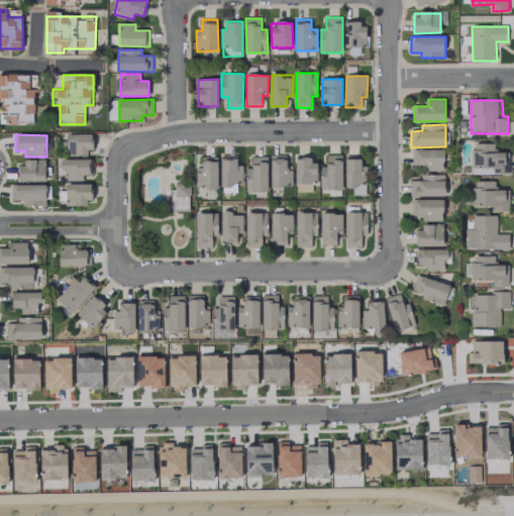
[(92,134),(68,134),(68,156),(92,156),(92,134)]
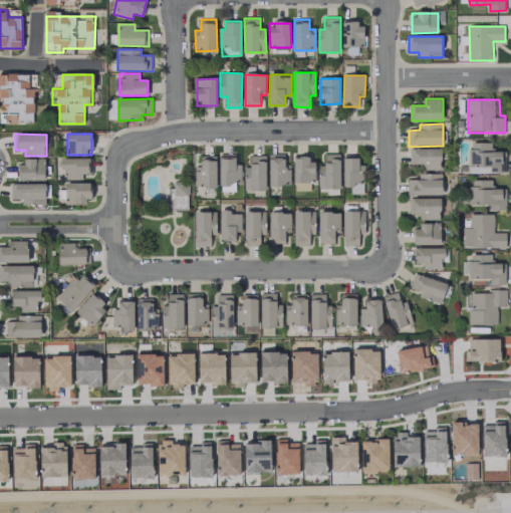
[(471,174),(507,173),(507,151),(493,152),(492,143),(470,144),(471,174)]
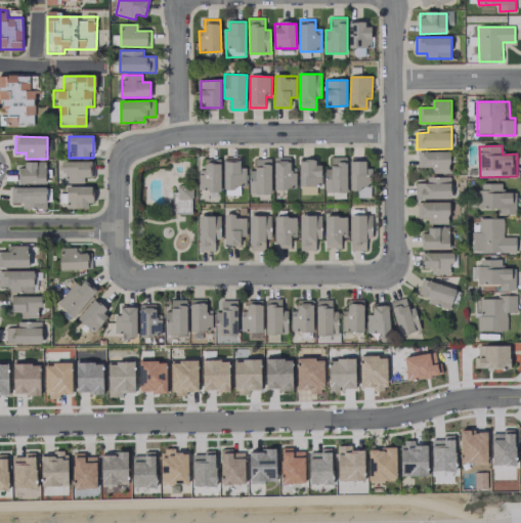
[(450,151),(419,151),(419,168),(430,168),(430,173),(450,174),(450,151)]
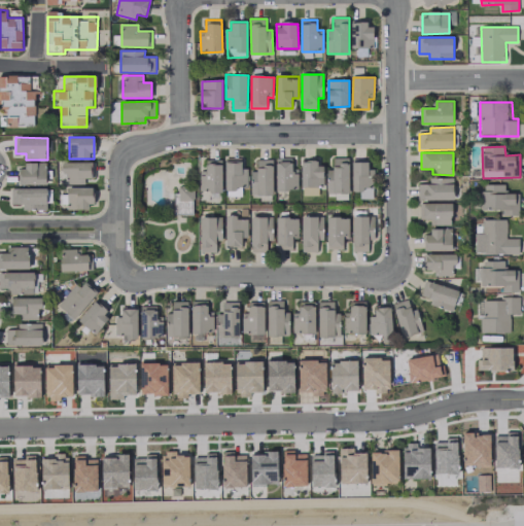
[(328,170),(327,194),(349,195),(350,159),(334,158),(334,170),(328,170)]
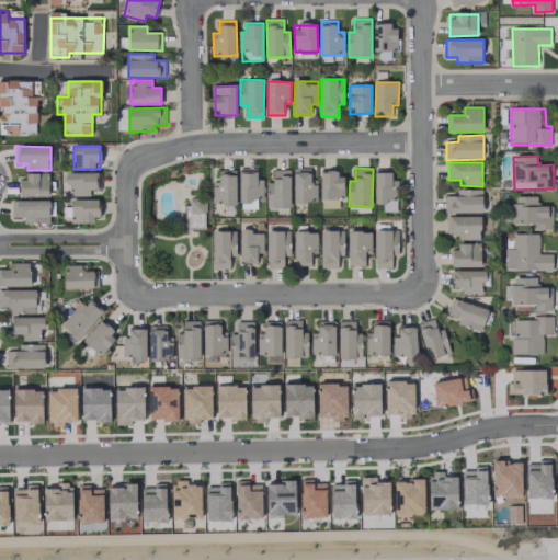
[(241,205),(248,205),(248,207),(259,207),(258,200),(264,200),(264,180),(259,180),(258,169),(240,169),(241,205)]
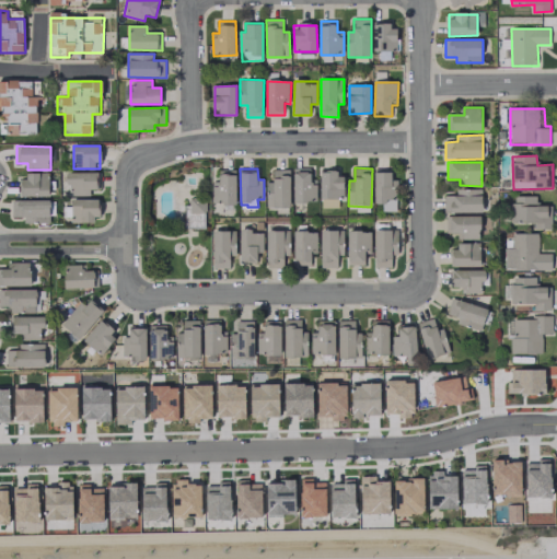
[(318,201),(317,179),(312,179),(312,169),(294,169),(294,202),(318,201)]
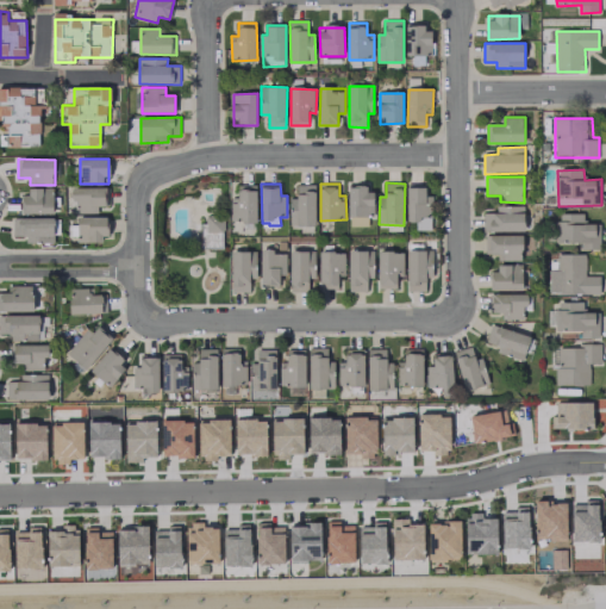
[(258,186),(239,185),(238,198),(232,198),(232,223),(257,223),(258,186)]
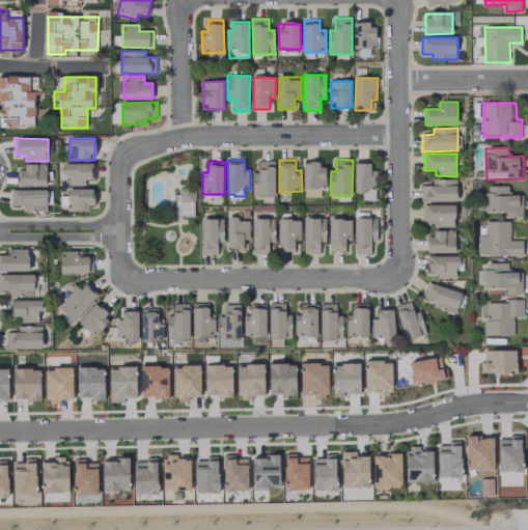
[(254,172),(253,196),(275,197),(276,161),(259,161),(258,173),(254,172)]
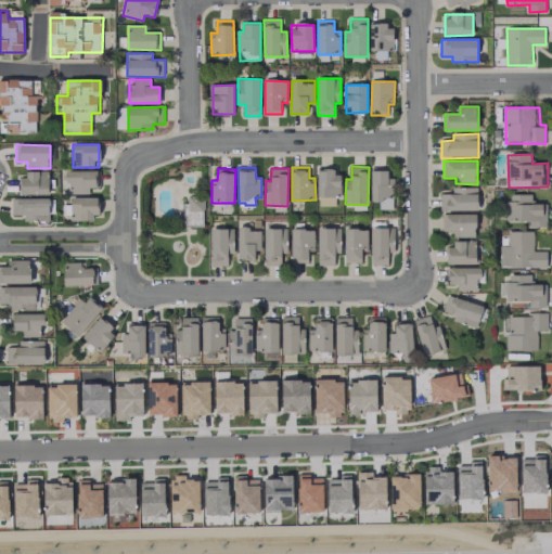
[(67,193),(99,192),(99,170),(67,171),(67,193)]
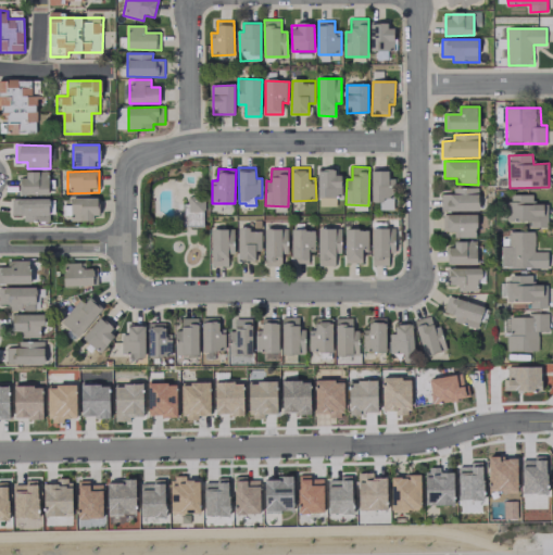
[(318,172),(318,197),(342,197),(341,171),(318,172)]
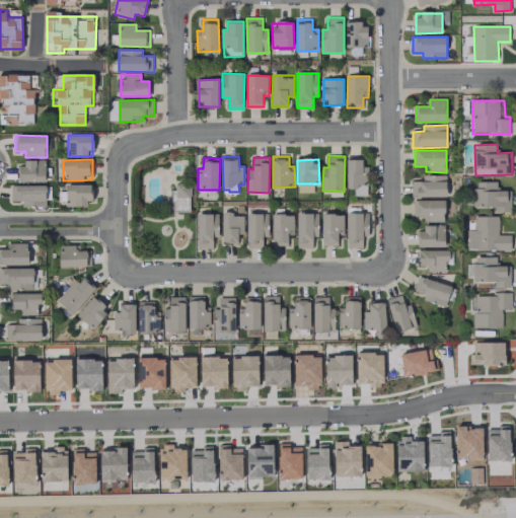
[(348,190),(355,190),(355,196),(369,196),(369,166),(363,166),(363,159),(348,159),(348,190)]
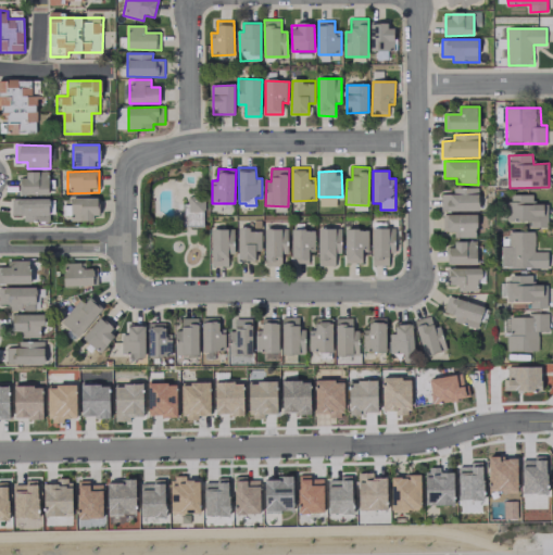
[(23,196),(50,194),(50,172),(23,173),(23,196)]
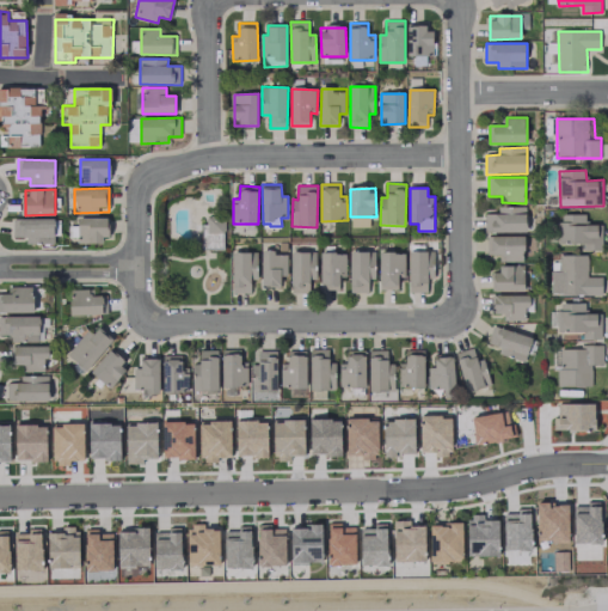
[(527,207),(499,207),(499,214),(486,214),(486,233),(527,233),(527,207)]
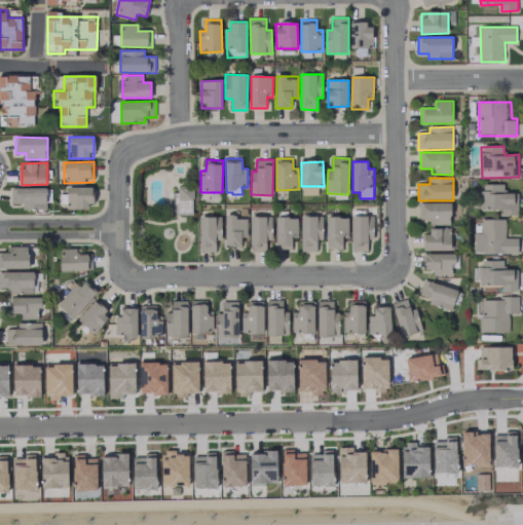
[(505,185),(483,185),(483,211),(502,211),(502,216),(519,216),(519,193),(505,193),(505,185)]
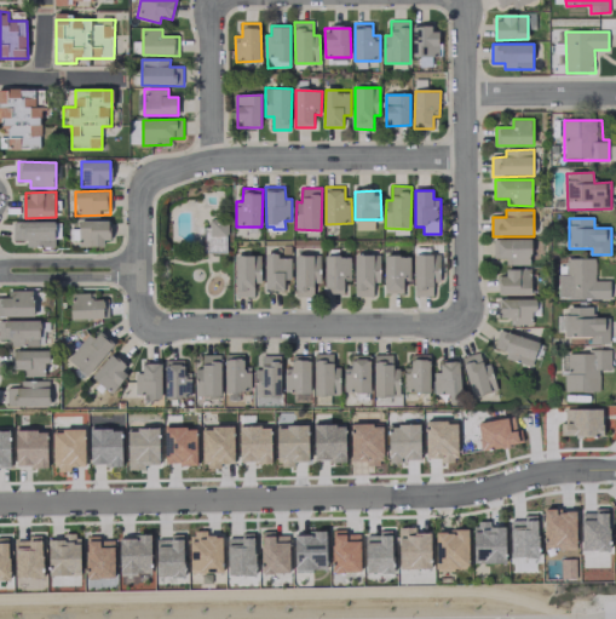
[(229,253),(229,219),(209,219),(208,253),(229,253)]
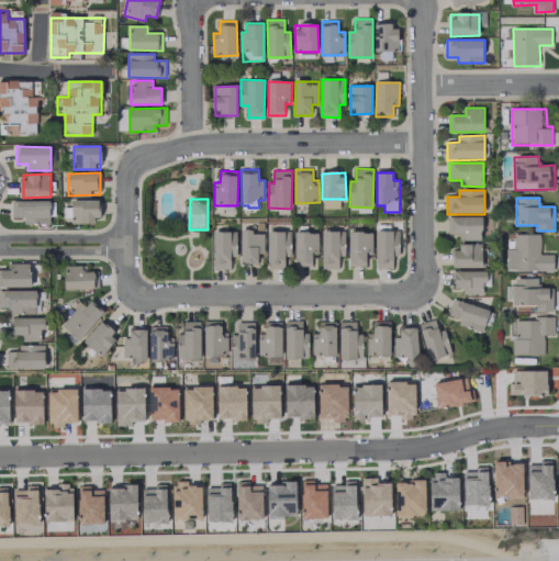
[(74,224),(99,224),(100,200),(73,200),(73,209),(65,208),(65,217),(74,219),(74,224)]
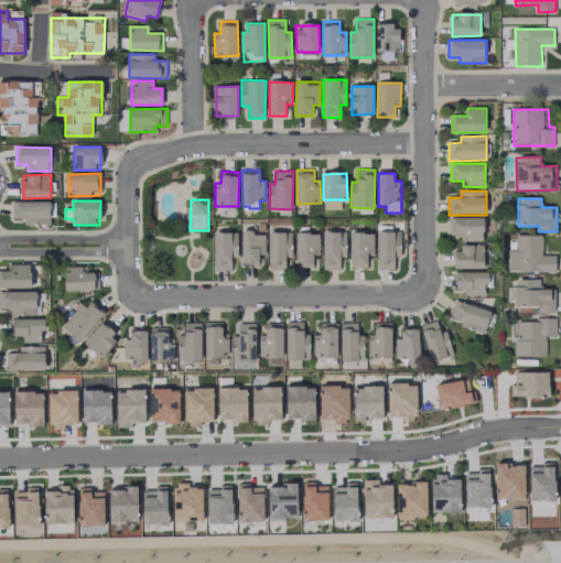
[(325,209),(344,209),(343,201),(325,201),(325,209)]
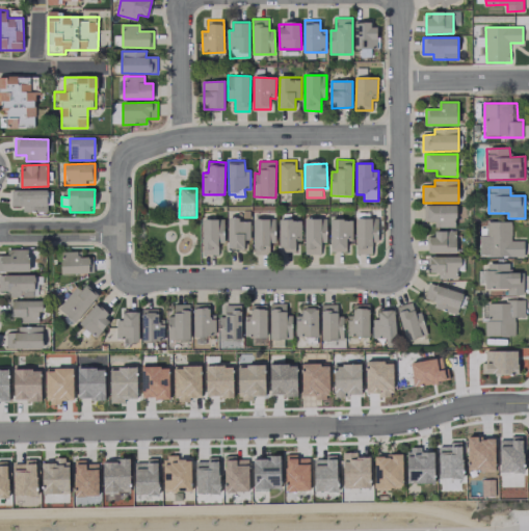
[(48,190),(11,191),(12,207),(24,207),(24,213),(49,212),(48,190)]
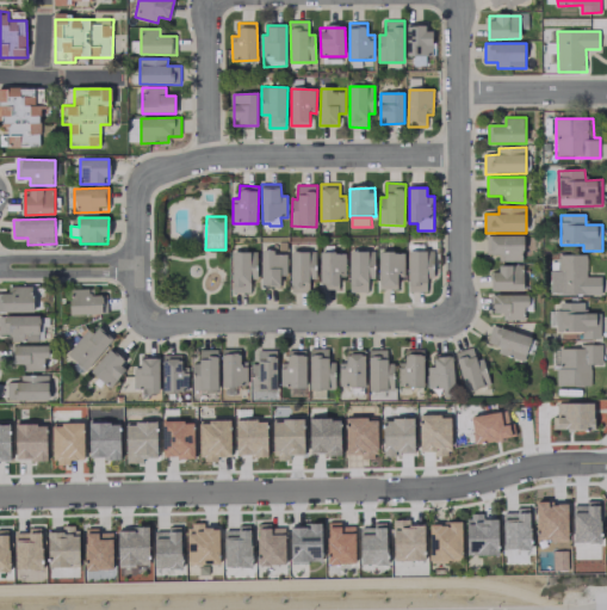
[(524,262),(525,236),(488,236),(487,254),(500,254),(500,262),(524,262)]
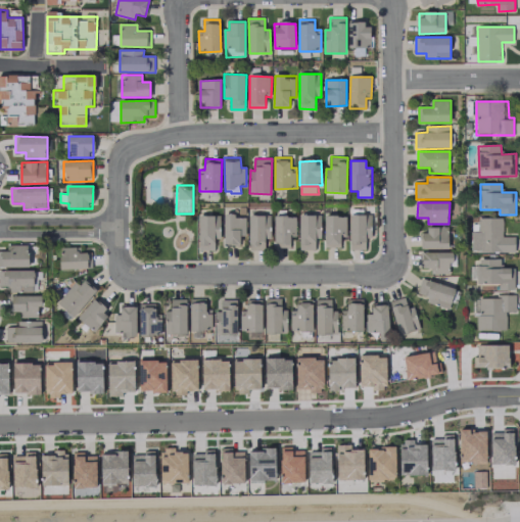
[(350,250),(367,250),(366,238),(372,238),(372,215),(350,215),(350,250)]
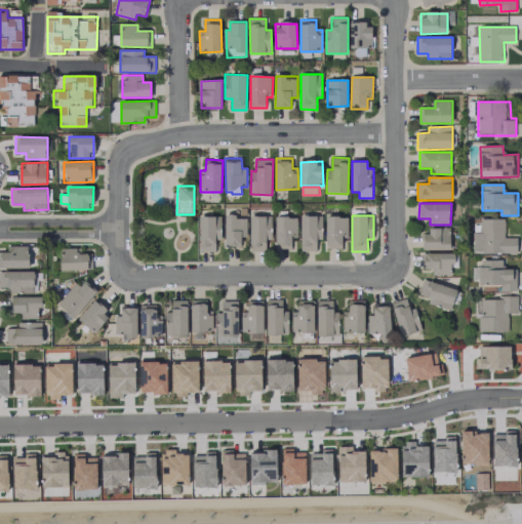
[(223,240),(222,216),(200,216),(201,252),(216,252),(216,240),(223,240)]
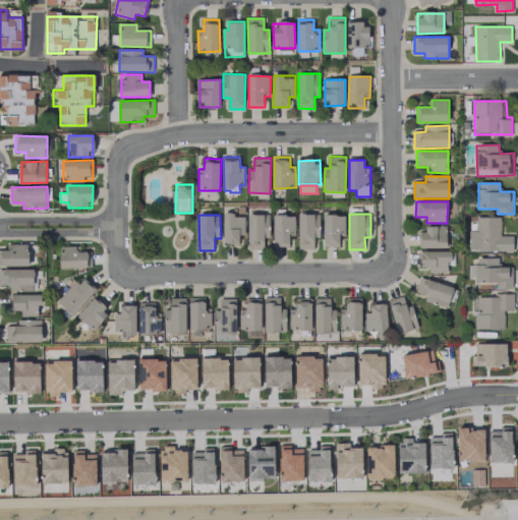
[(224,245),(239,245),(240,235),(245,235),(246,215),(224,215),(224,245)]
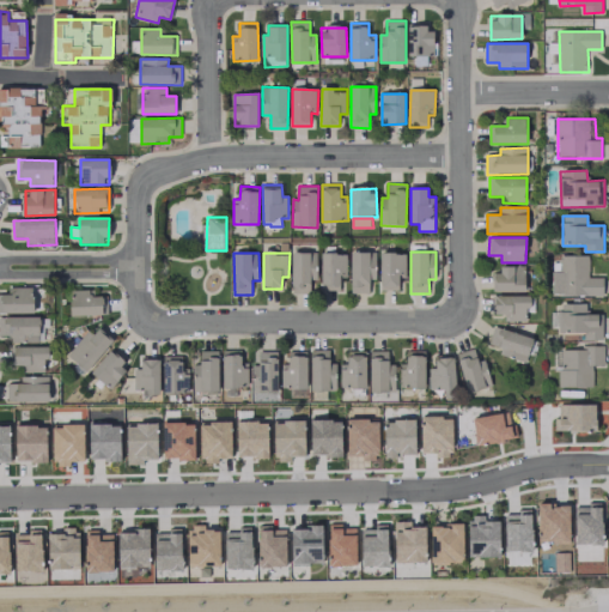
[(292,253),(293,294),(311,294),(311,280),(318,280),(318,253),(292,253)]
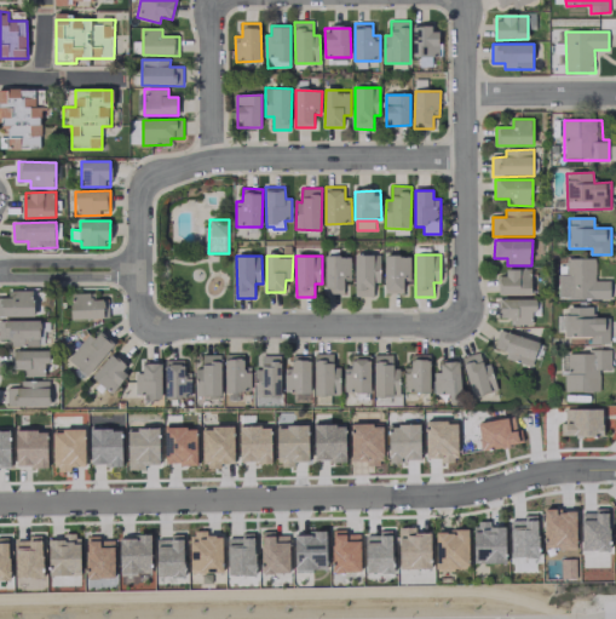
[(326,293),(345,294),(345,281),(352,281),(352,257),(327,256),(326,293)]
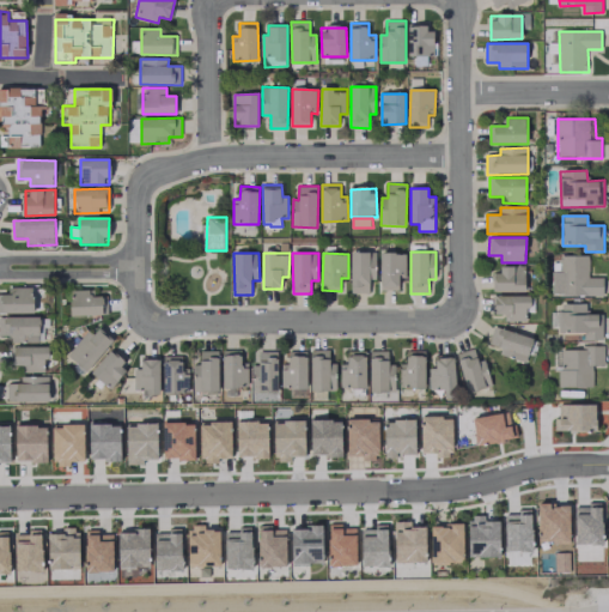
[(377,253),(352,253),(352,294),(371,294),(370,280),(377,280),(377,253)]
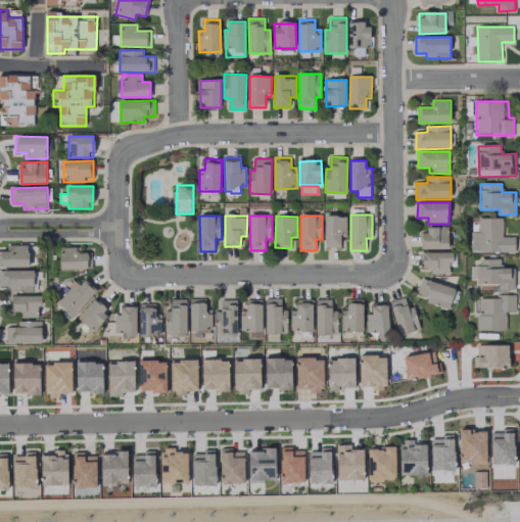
[(347,216),(326,216),(325,247),(341,248),(342,237),(347,237),(347,216)]
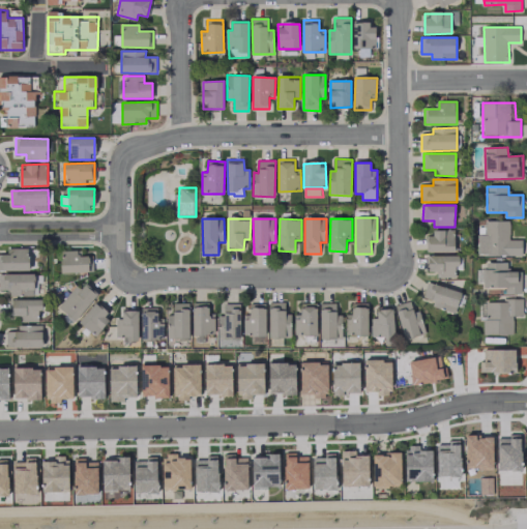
[(523,256),(523,240),(510,240),(510,222),(486,222),(486,235),(478,235),(479,257),(523,256)]
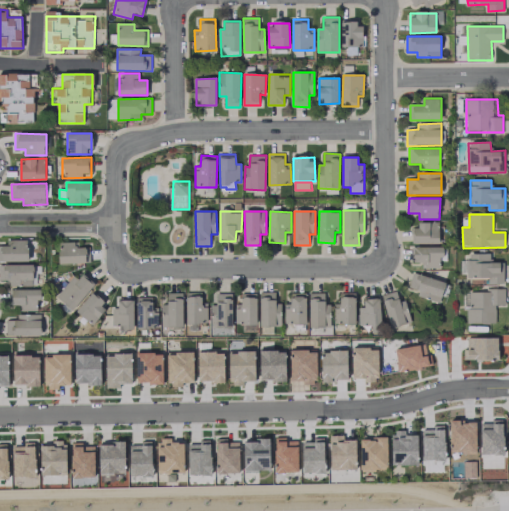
[(439,244),(440,223),(415,222),(415,243),(439,244)]
